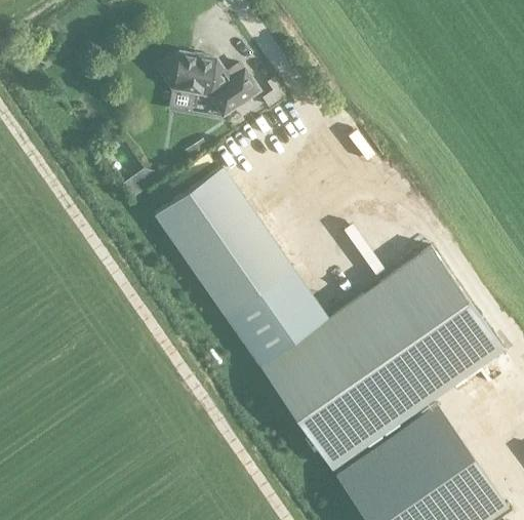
[(173,92),(210,100),(224,119),(237,110),(232,102),(239,97),(244,105),(259,94),(241,67),(227,77),(216,63),(202,61),(202,63),(194,61),(194,58),(180,56),(159,71),(173,92)]
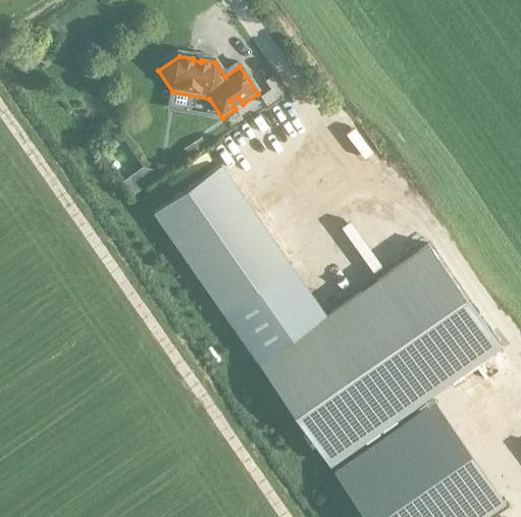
[(284,96),(278,88),(273,91),(262,98),(268,107),(284,96)]
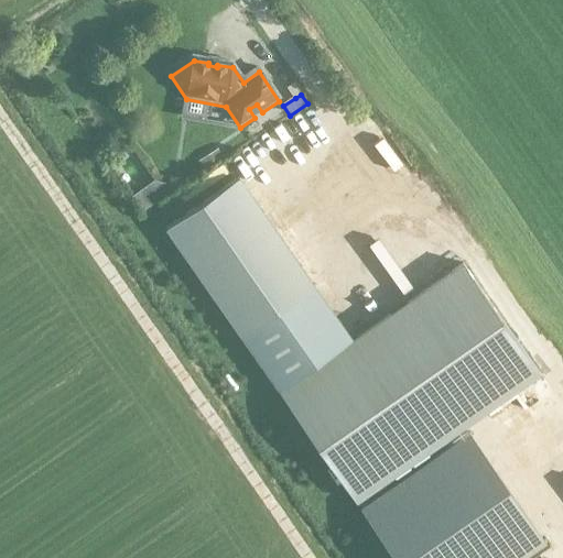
[(239,182),(166,232),(242,341),(315,291),(239,182)]
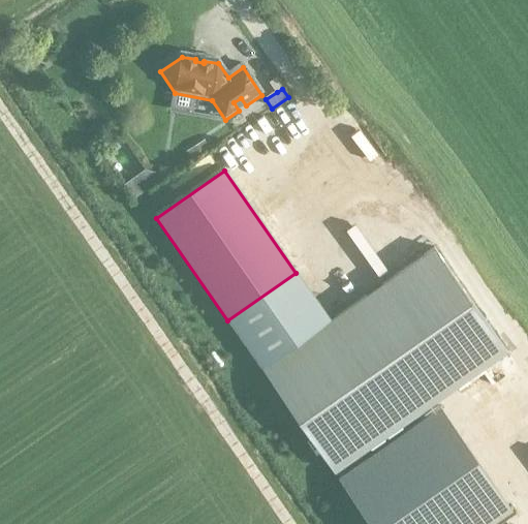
[(346,224),(374,266),(383,259),(356,218),(346,224)]
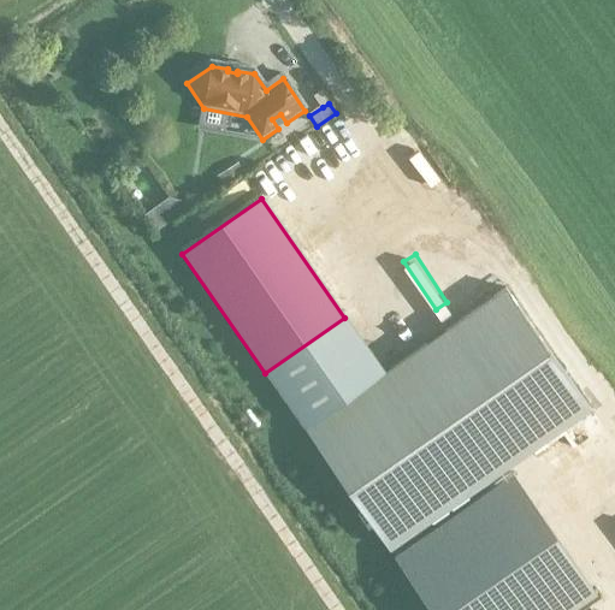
[(507,292),(306,432),(389,552),(590,413),(507,292)]
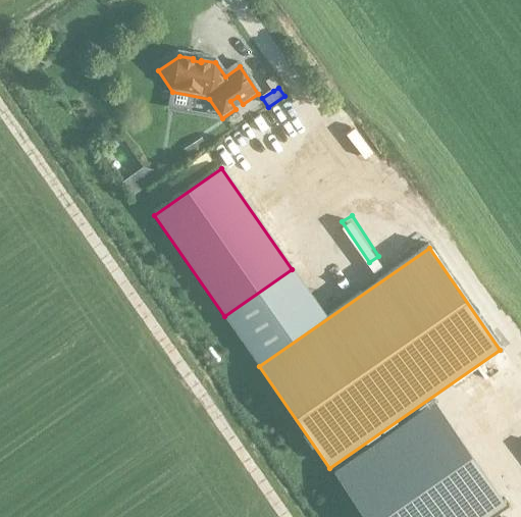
[(520,351),(512,338),(501,345),(520,375),(520,351)]
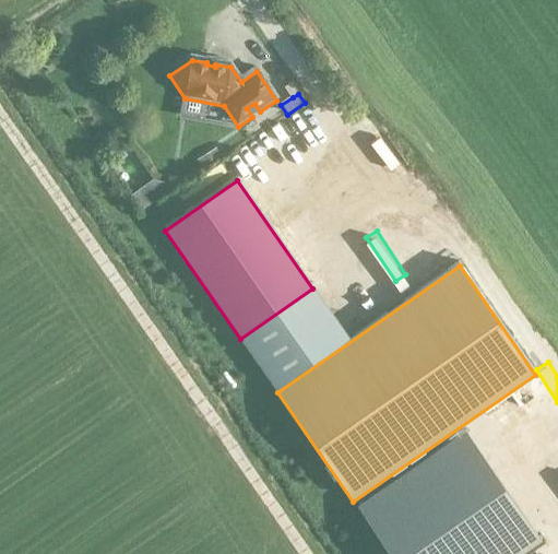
[(524,411),(513,417),(533,447),(544,440),(524,411)]
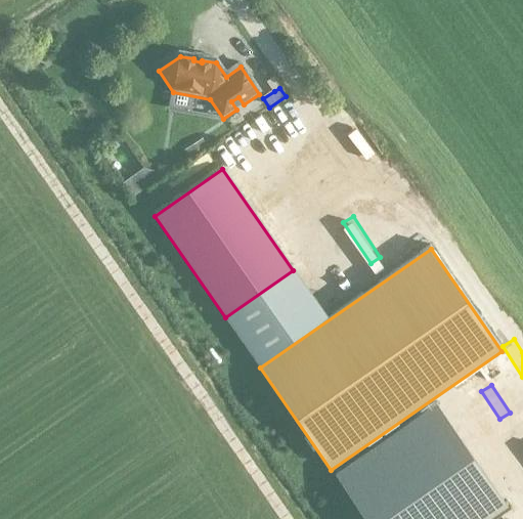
[(464,428),(472,423),(461,405),(452,411),(464,428)]
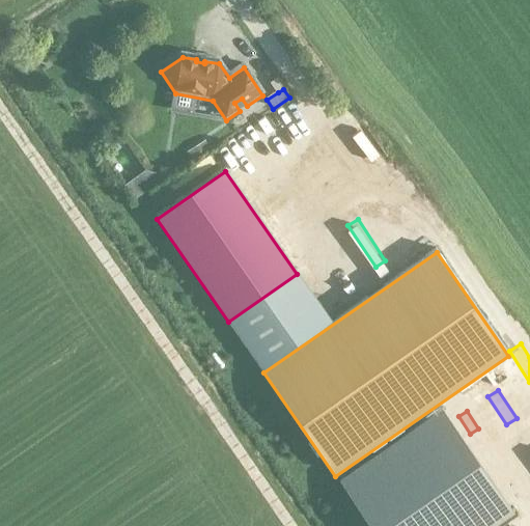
[(419,476),(412,478),(418,495),(444,486),(441,476),(421,482),(419,476)]
